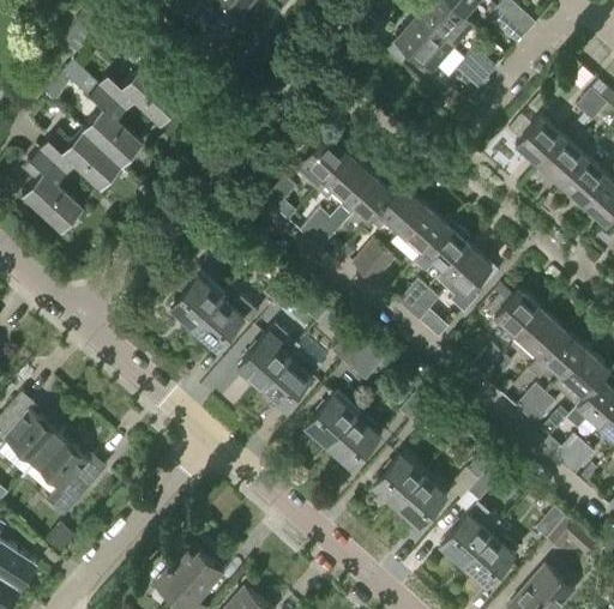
[(113,2),(109,0),(91,0),(78,20),(90,32),(109,12),(107,10),(113,2)]
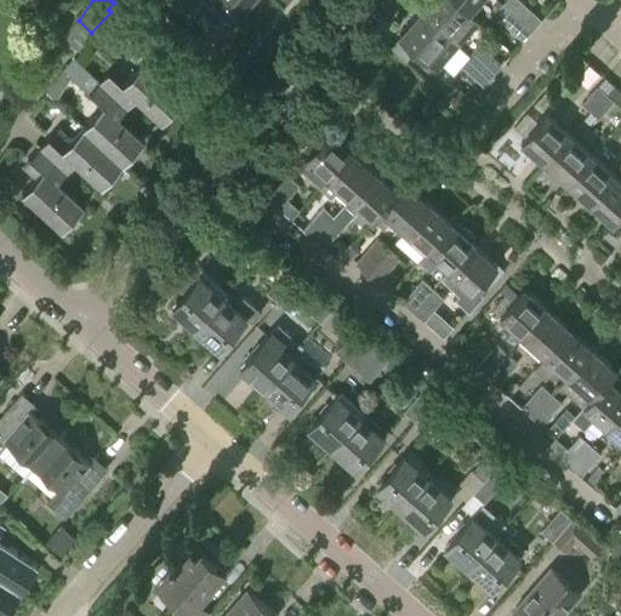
[(188,18),(192,15),(220,39),(241,16),(223,0),(182,0),(176,7),(188,18)]
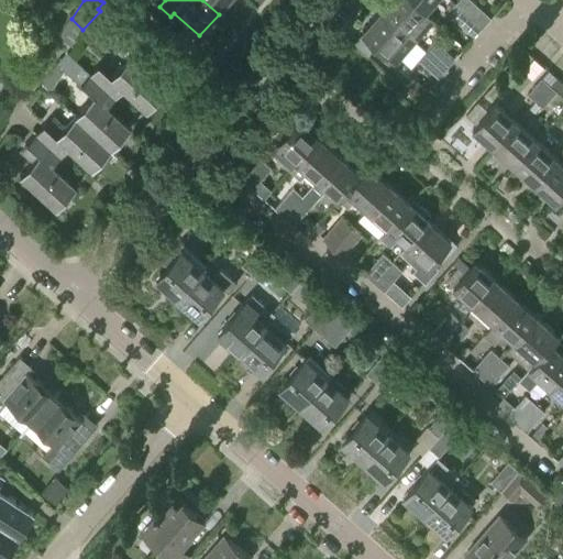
[(202,0),(219,14),(230,0),(202,0)]
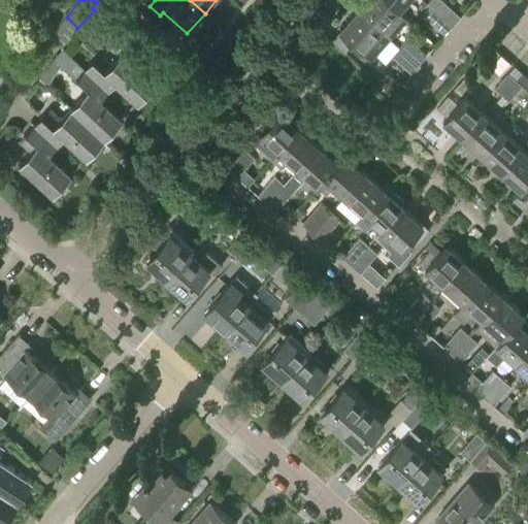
[(397,15),(378,0),(367,0),(356,13),(389,42),(407,23),(398,14),(397,15)]
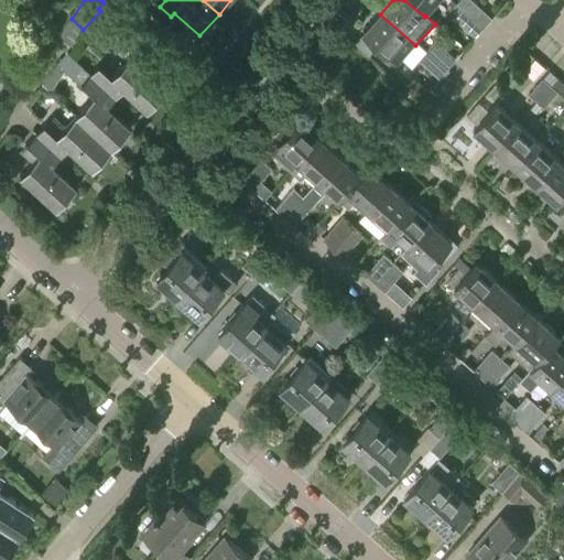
[(404,0),(424,17),(425,15),(437,0),(404,0)]
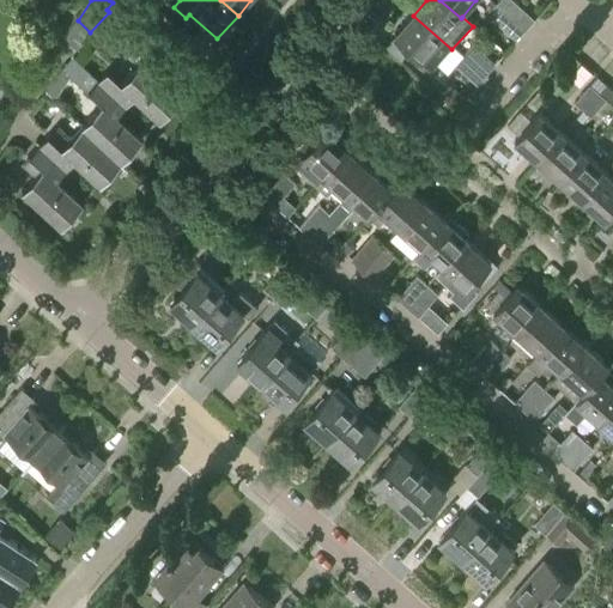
[(534,23),(508,0),(503,0),(496,8),(503,14),(525,34),(534,23)]
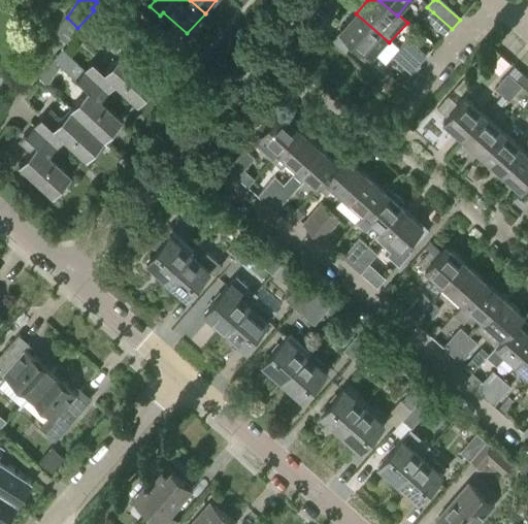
[(443,39),(452,29),(433,12),(425,22),(443,39)]
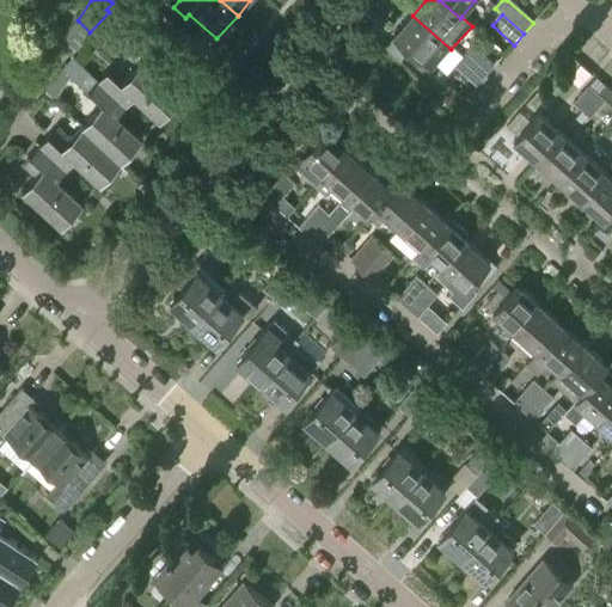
[(426,78),(451,49),(412,16),(392,38),(409,53),(404,59),(426,78)]
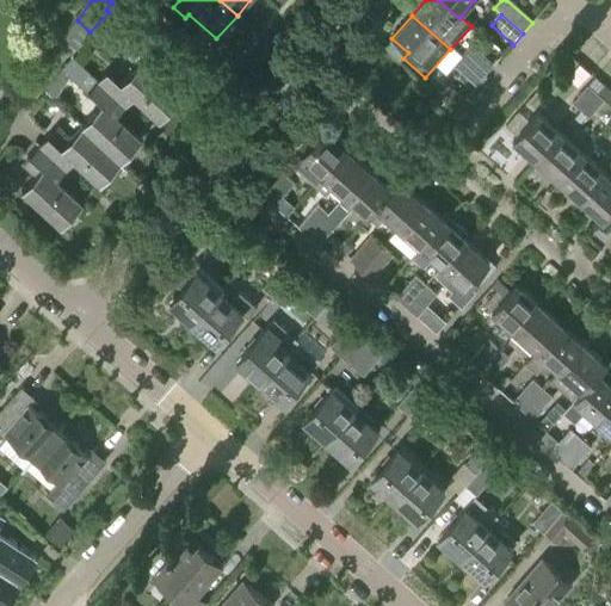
[(483,79),(493,68),(470,49),(462,59),(483,79)]
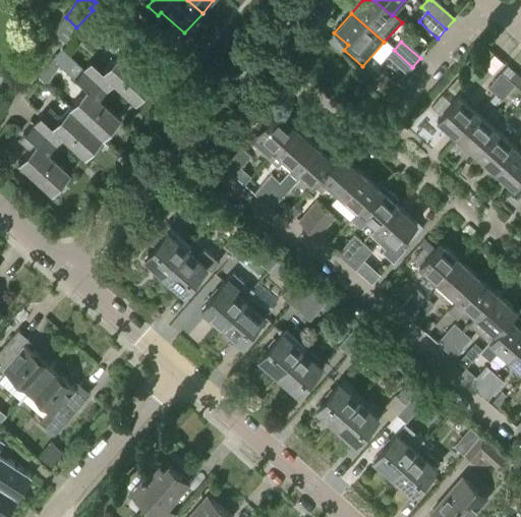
[(404,75),(412,67),(394,50),(386,59),(404,75)]
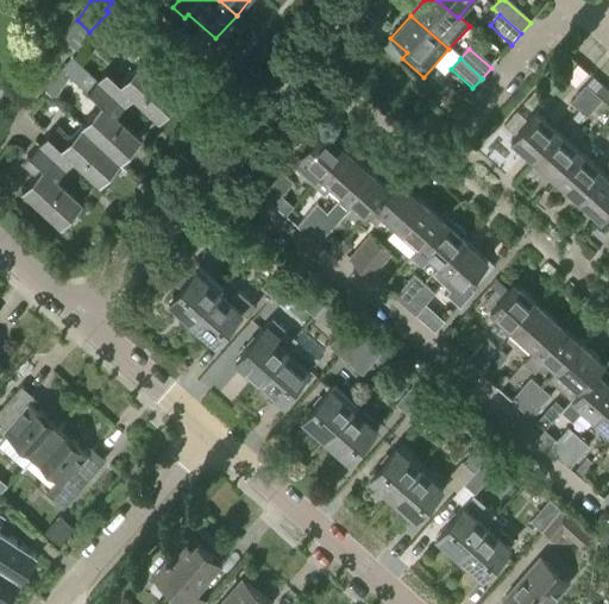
[(98,83),(73,60),(61,71),(87,95),(88,94),(101,106),(80,129),(120,165),(143,140),(118,117),(124,109),(96,85),(98,83)]
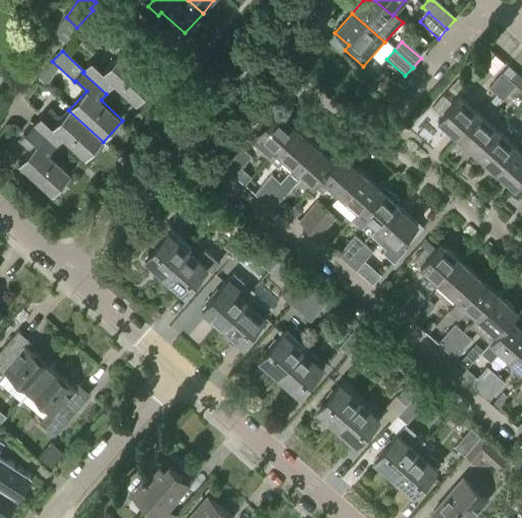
[(154,86),(119,55),(102,73),(91,63),(83,72),(106,94),(113,87),(135,107),(154,86)]
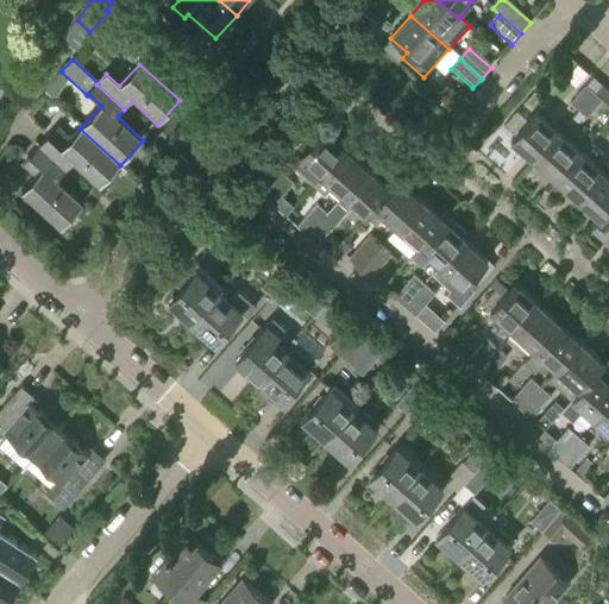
[(578,113),(594,95),(585,88),(571,106),(578,113)]
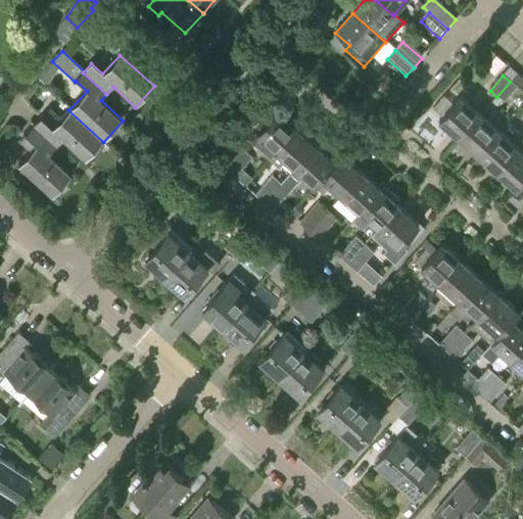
[(385,80),(377,89),(385,95),(392,87),(385,80)]
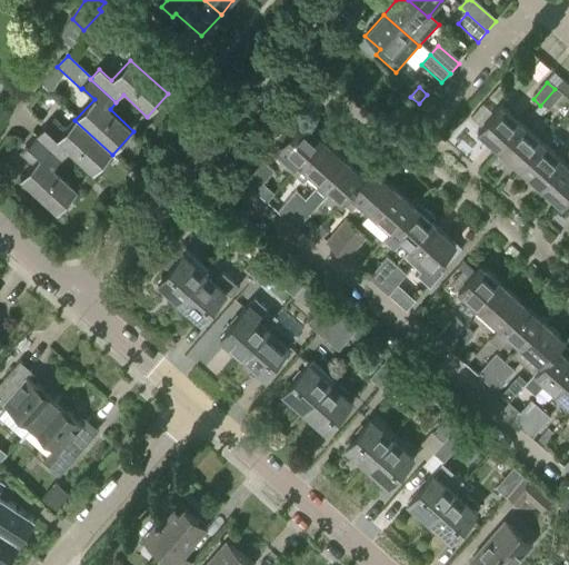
[(555,89),(540,106),(548,112),(562,96),(555,89)]
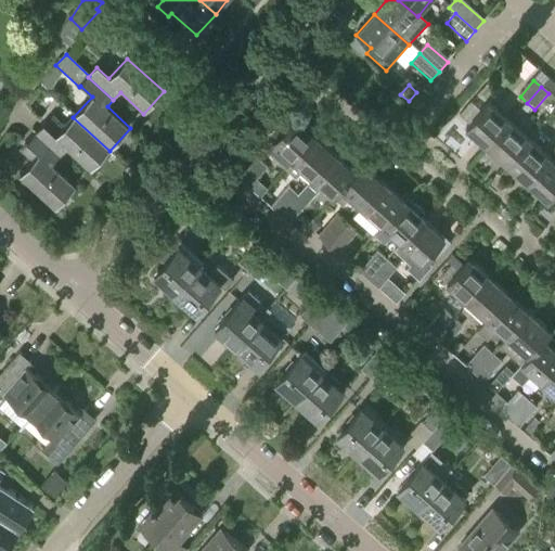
[(486,150),(508,125),(487,106),(465,131),(486,150)]
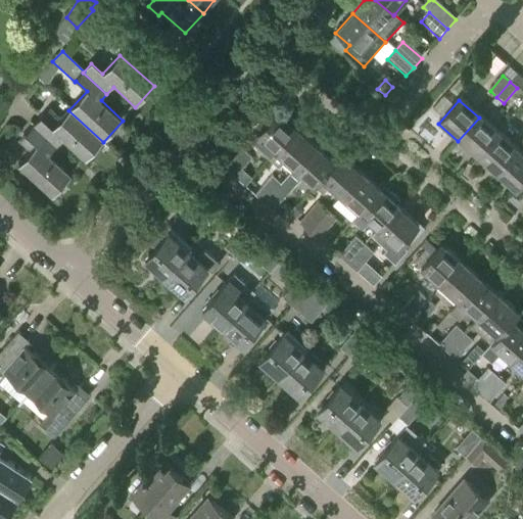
[(60,120),(49,109),(41,119),(32,128),(55,149),(62,142),(85,162),(103,142),(68,110),(60,120)]
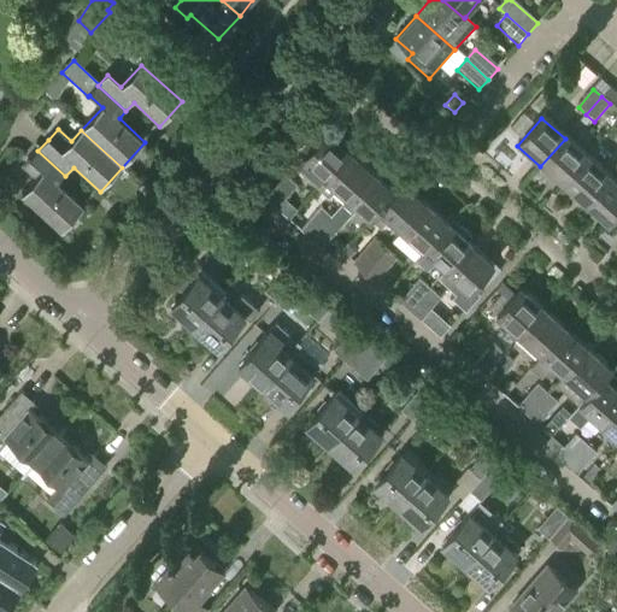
[(317,190),(348,154),(325,134),(294,170),(317,190)]
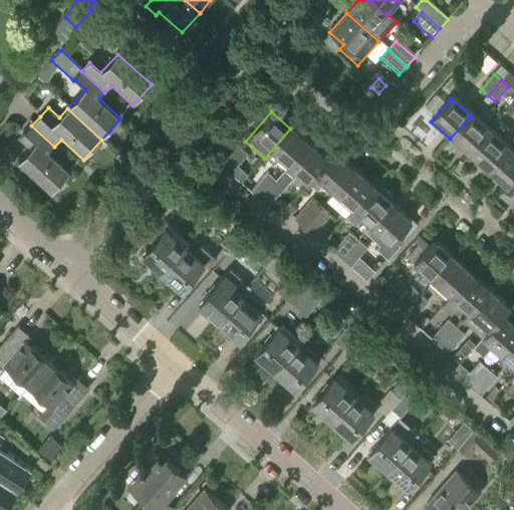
[(469,155),(489,132),(471,115),(450,139),(469,155)]
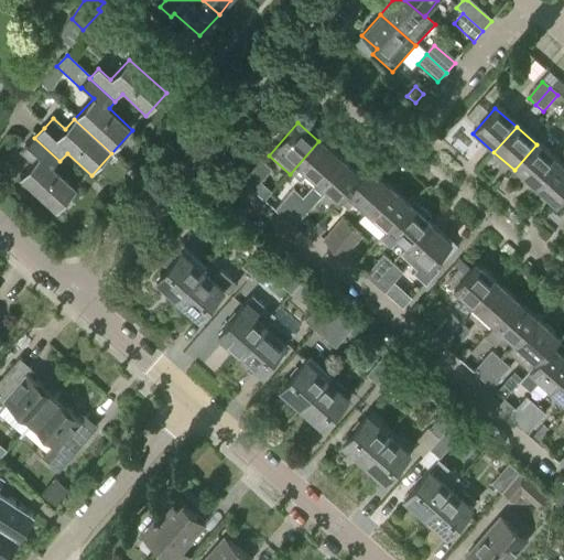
[(60,161),(34,138),(19,155),(32,167),(21,179),(57,213),(78,190),(54,169),(60,161)]
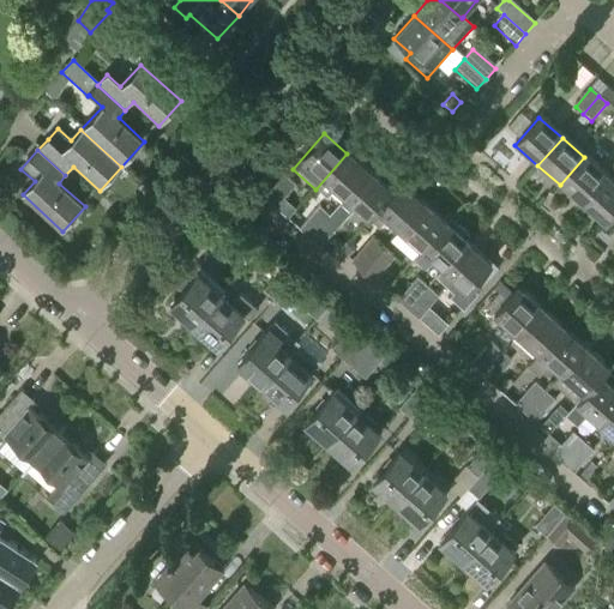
[(344,202),(368,173),(347,154),(315,190),(327,199),(333,192),(344,202)]
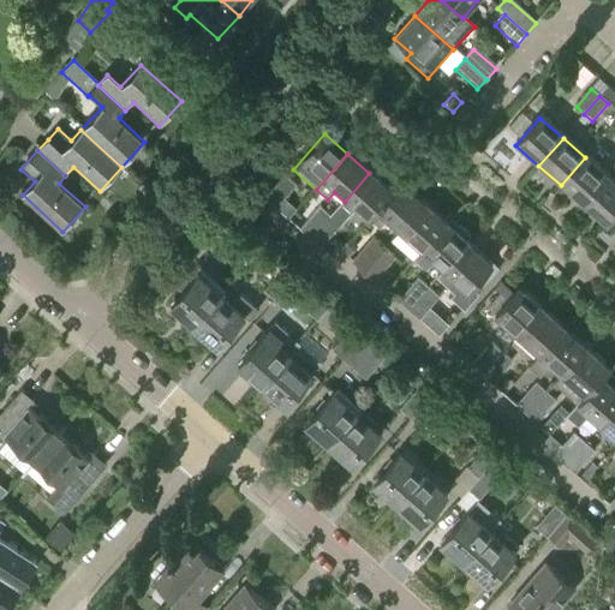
[(584,205),(608,178),(585,157),(561,185),(584,205)]
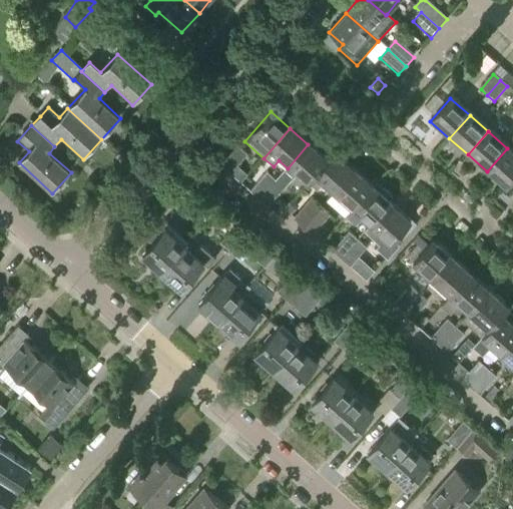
[(308,185),(314,178),(328,162),(308,144),(288,168),(308,185)]
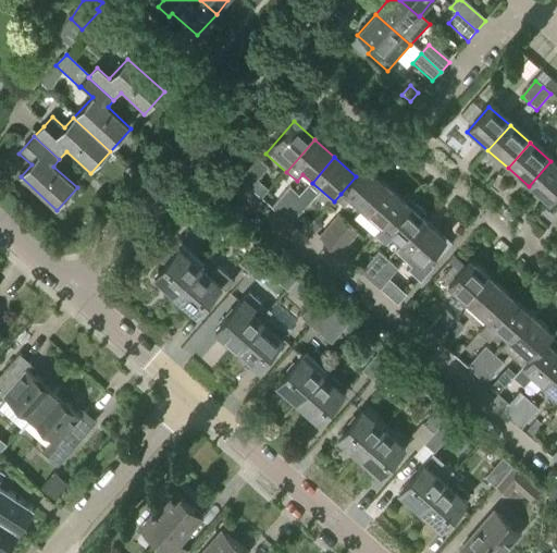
[(556,197),(556,195),(556,167),(551,161),(529,186),(548,205),(556,197)]
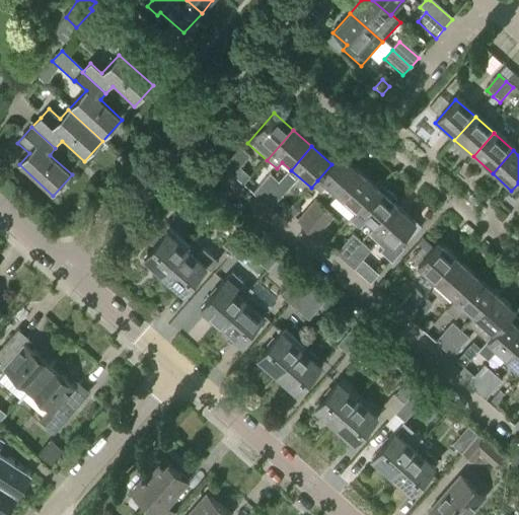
[(243,188),(250,179),(240,170),(249,160),(239,151),(223,169),(233,178),(243,188)]
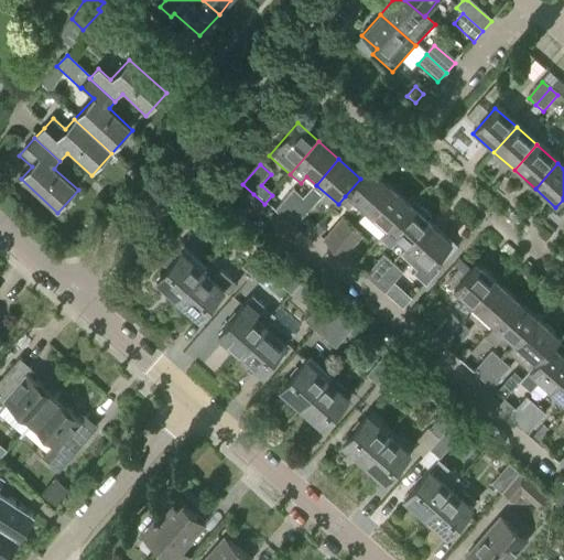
[(389,189),(368,170),(360,179),(345,196),(338,204),(348,213),(355,204),(366,214),(389,189)]
